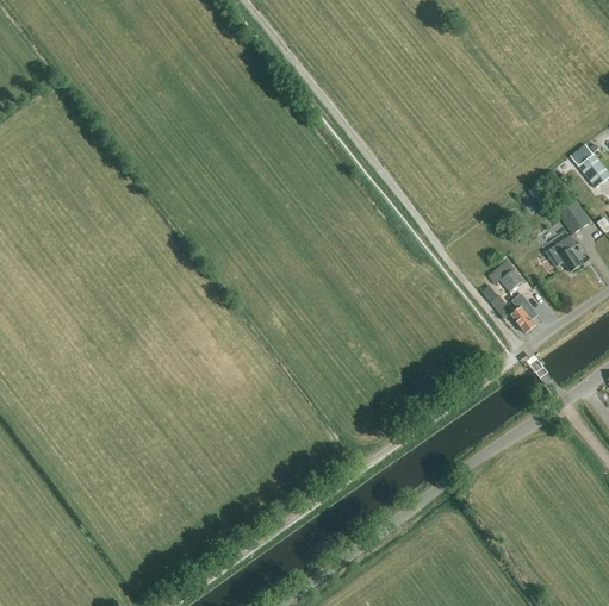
[(570,155),(578,164),(592,152),(585,144),(585,143),(570,155)]
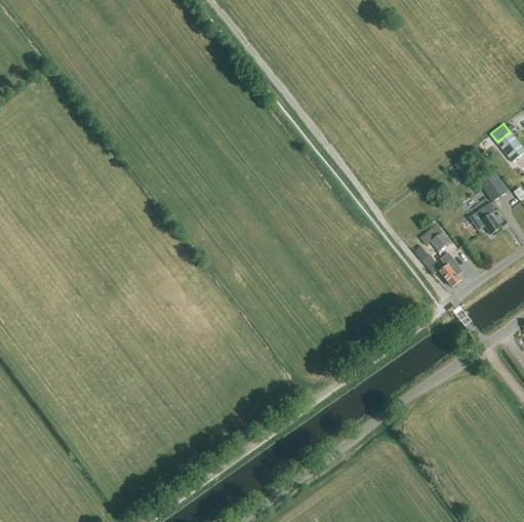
[(512,161),(523,151),(523,149),(511,133),(510,131),(497,142),(512,161)]
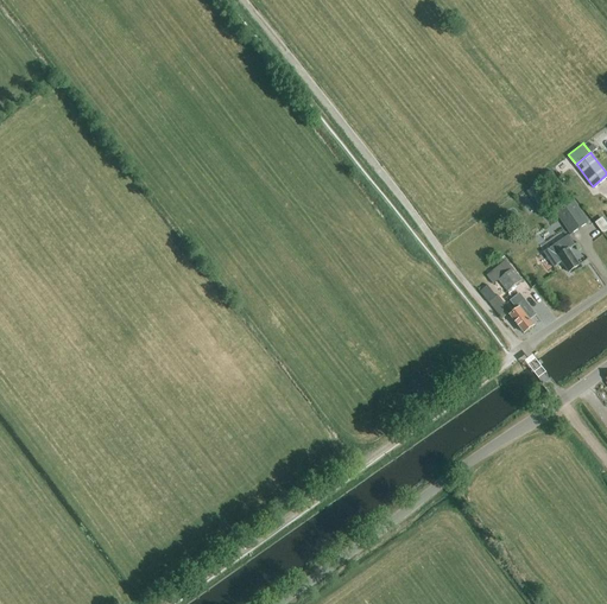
[(586,220),(571,198),(555,209),(570,231),(586,220)]
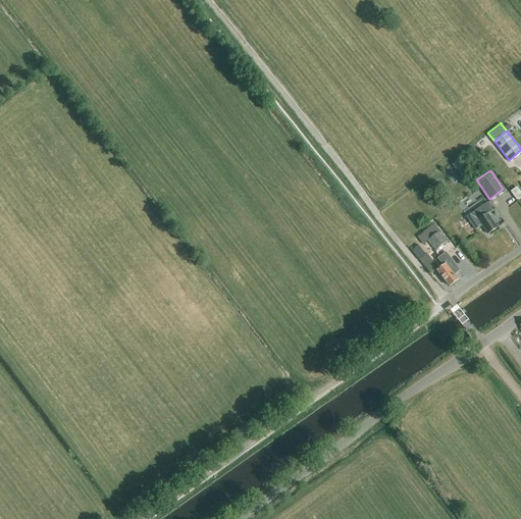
[(473,210),(464,216),(473,228),(481,222),(487,231),(497,225),(486,211),(492,207),(487,200),(479,206),(473,210)]
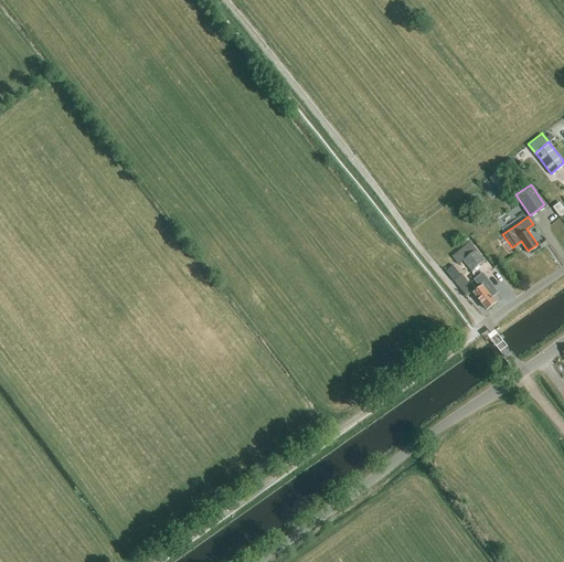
[(471,251),(463,258),(470,268),(485,257),(475,244),(469,248),(471,251)]
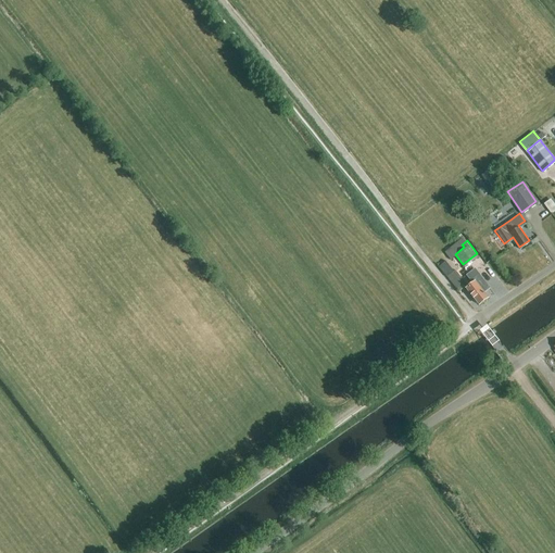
[(440,263),(461,288),(468,283),(448,258),(440,263)]
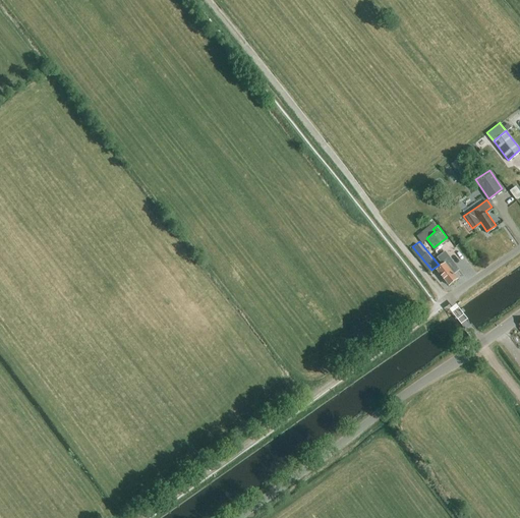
[(439,253),(436,255),(441,262),(442,261),(444,263),(437,269),(448,284),(456,277),(453,273),(459,268),(448,254),(445,251),(444,249),(439,253)]
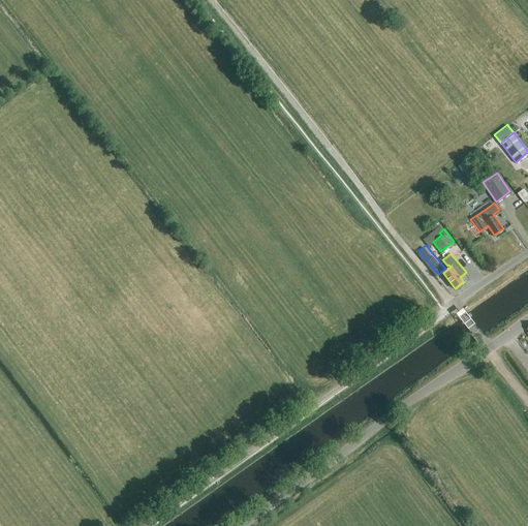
All buildings are outlined.
